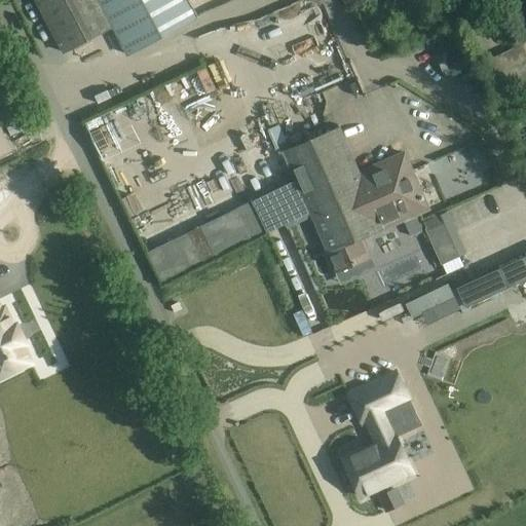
[(34,0),(63,52),(112,27),(97,0),(34,0)]
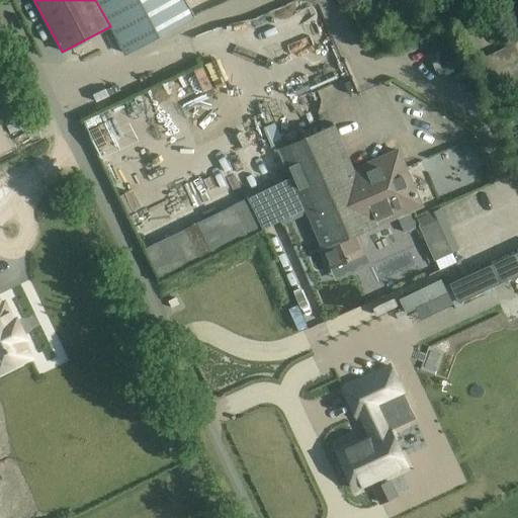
[(183,0),(95,0),(110,26),(125,54),(193,17),(183,0)]
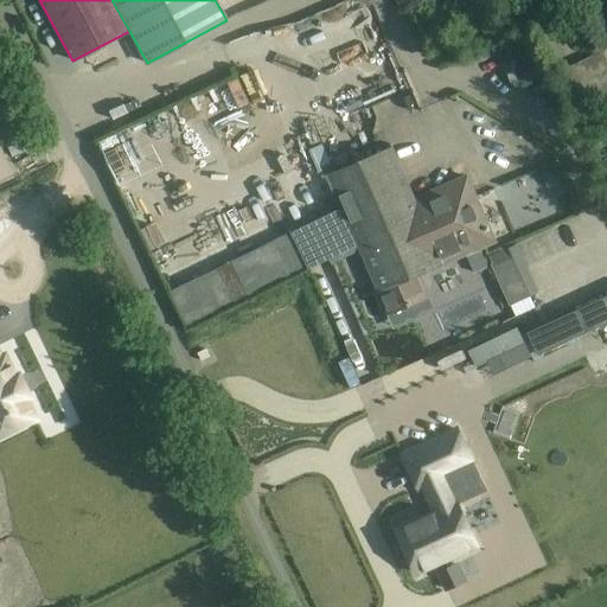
[(486,29),(503,68),(534,55),(517,17),(486,29)]
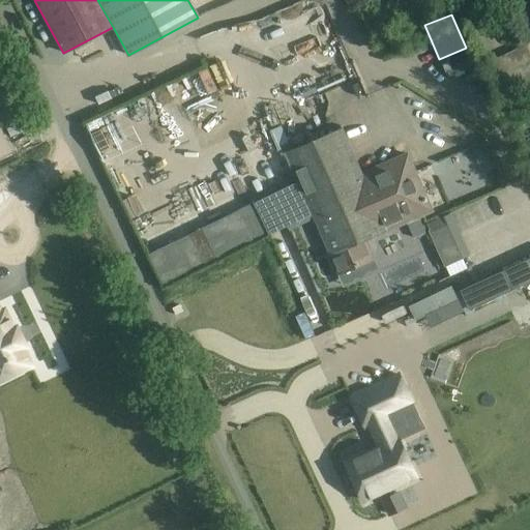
[(158,61),(162,71),(181,65),(178,55),(158,61)]
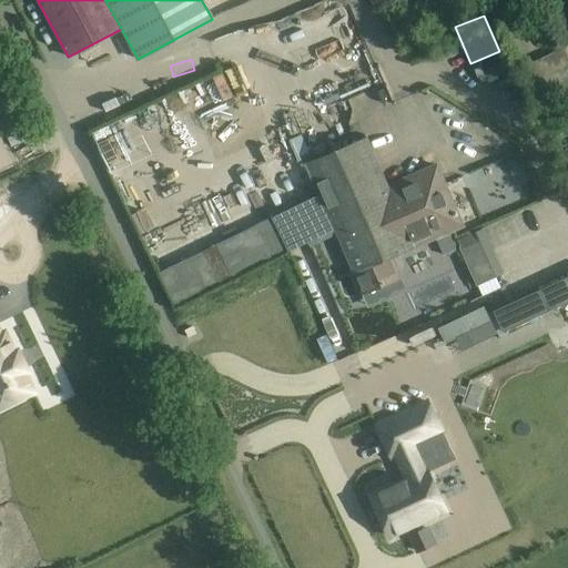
[(386,92),(358,101),(364,117),(391,108),(386,92)]
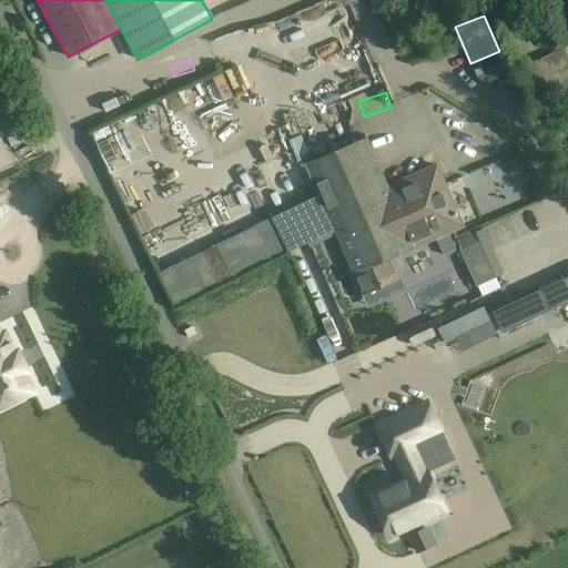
[(226,115),(103,159),(103,173),(161,172),(204,158),(198,158),(236,144),(226,115)]
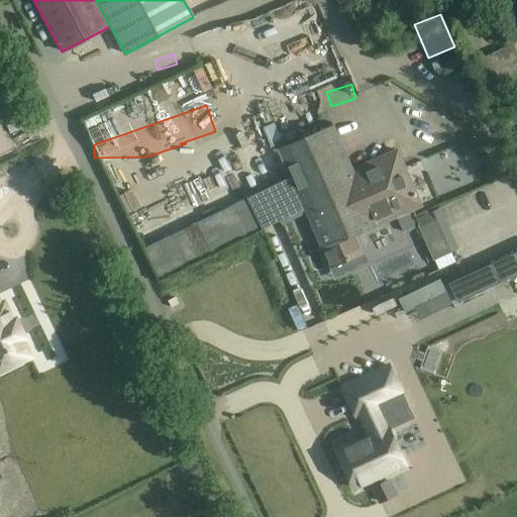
[(279,148),(315,233),(370,210),(352,170),(333,125),(279,148)]
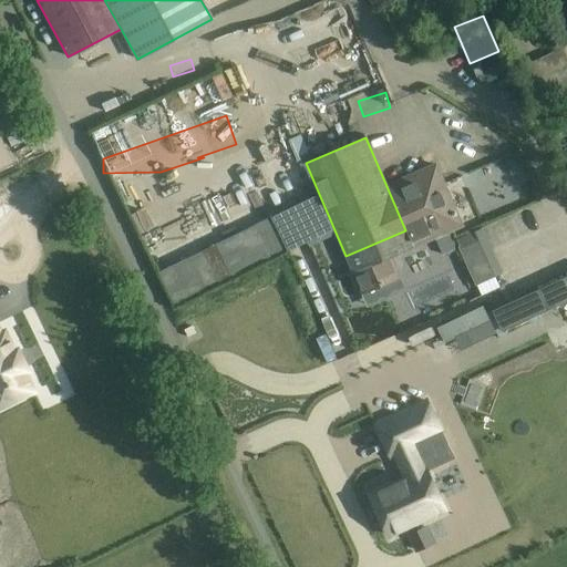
[(519,152),(508,157),(516,173),(527,167),(519,152)]
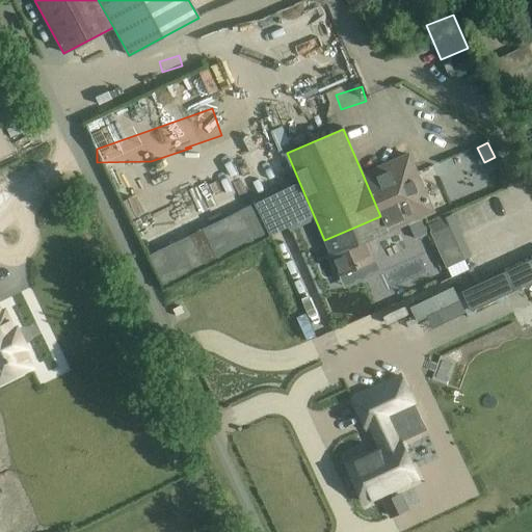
[(363,175),(380,216),(387,232),(408,222),(416,238),(427,234),(420,217),(433,212),(408,155),(363,175)]
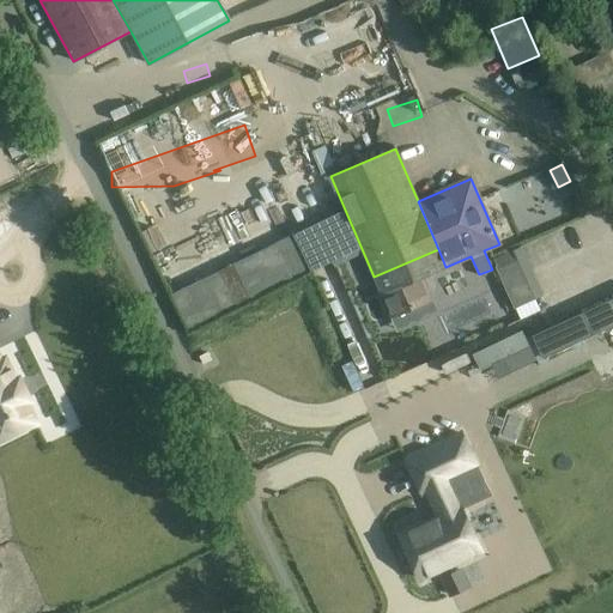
[(431,299),(422,278),(445,267),(438,249),(374,277),(392,316),(431,299)]
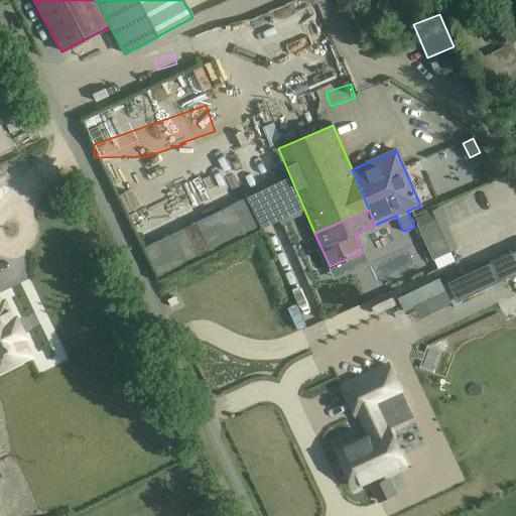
[(432,259),(432,258),(449,251),(430,210),(413,218),(432,259)]
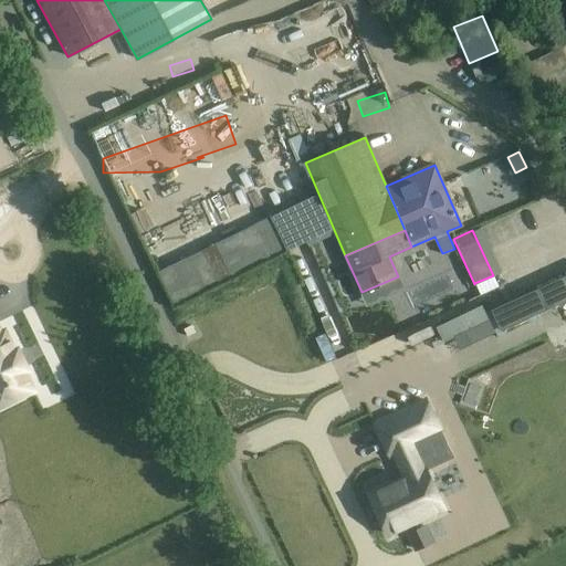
[(0,331),(0,406),(33,390),(24,370),(28,368),(19,348),(14,350),(4,331),(1,333),(0,331)]
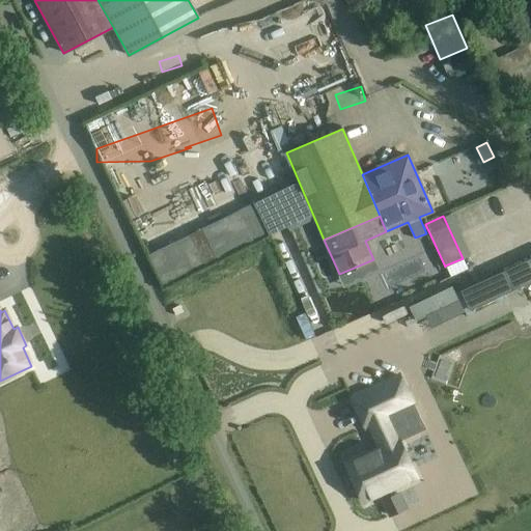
[(398,375),(352,397),(365,427),(369,425),(380,448),(346,464),(353,477),(346,479),(352,492),(358,488),(364,501),(385,492),(388,499),(384,501),(390,515),(406,509),(398,494),(394,496),(391,488),(416,477),(399,440),(423,428),(398,375)]
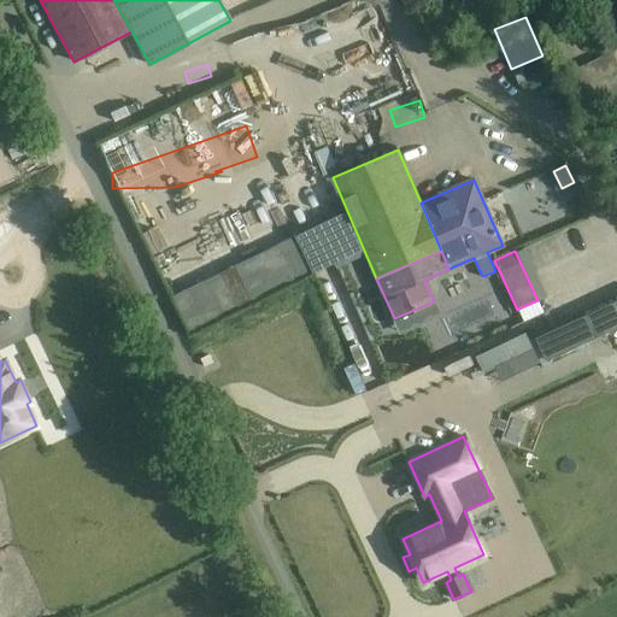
[(0,551),(47,533),(31,493),(0,505),(0,551)]
